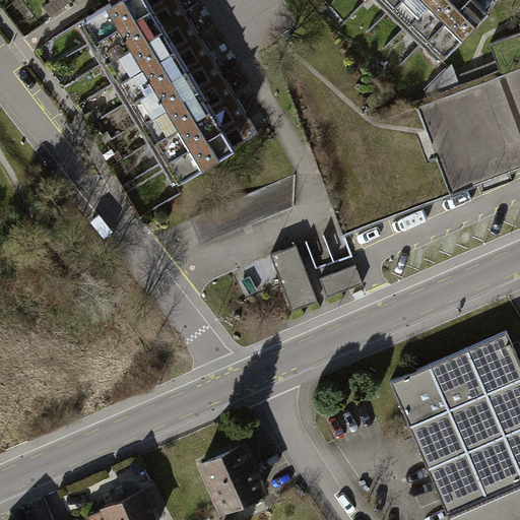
[(181,0),(123,0),(92,19),(190,176),(262,131),(181,0)]
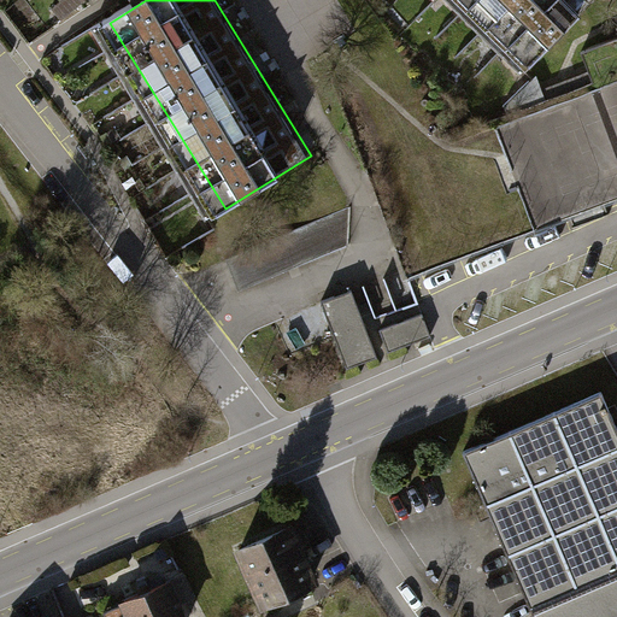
[(463,0),(528,64),(591,0),(463,0)]
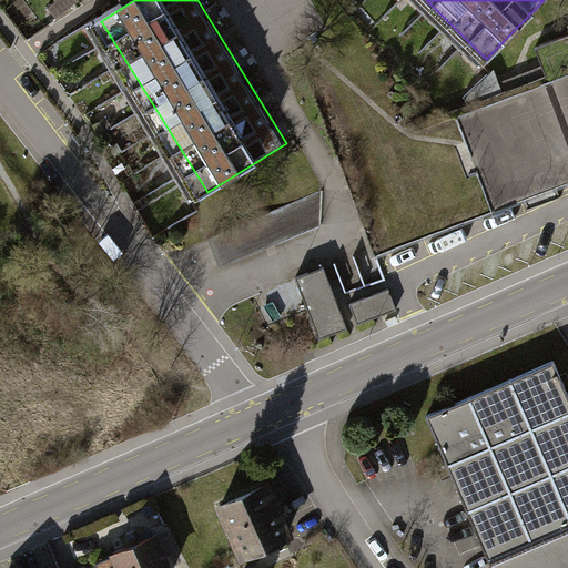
[(324,266),(296,277),(320,340),(347,328),(324,266)]
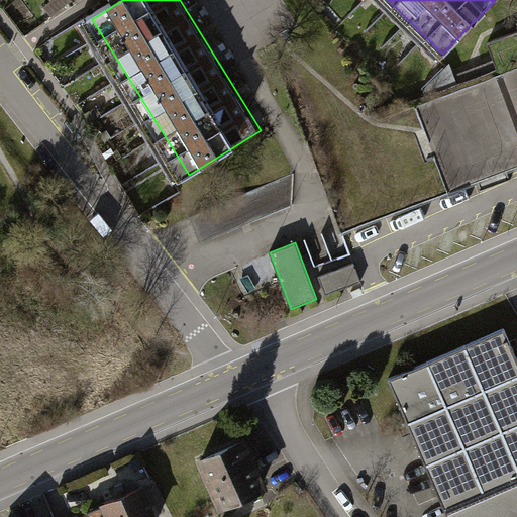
[(353,263),(318,276),(325,295),(362,282),(353,263)]
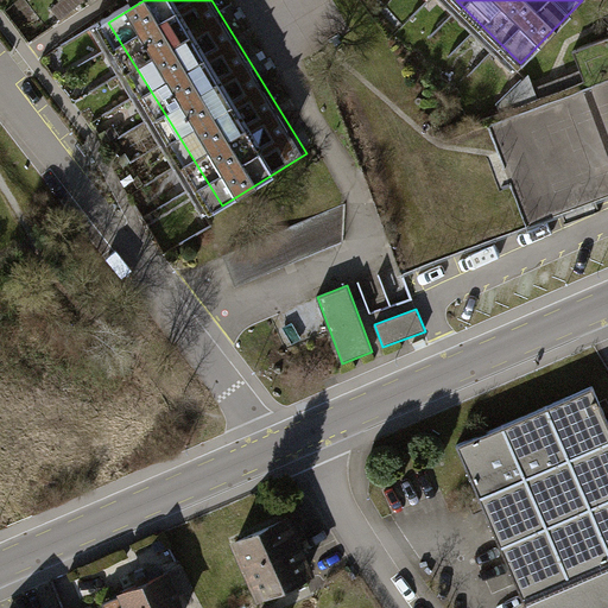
[(607,607),(607,428),(594,394),(456,451),(499,553),(477,562),(491,595),(511,587),(520,607),(607,607)]
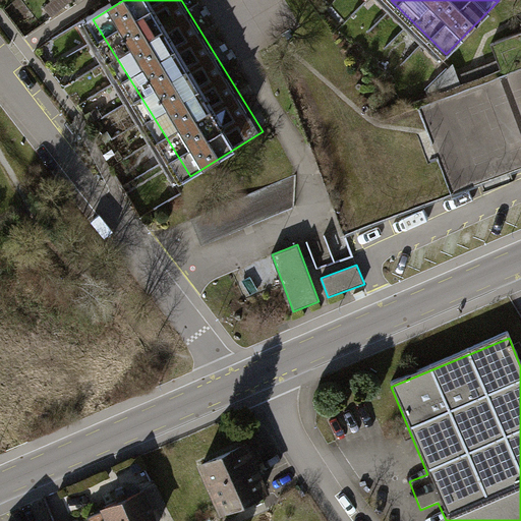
[(270,491),(246,440),(195,462),(219,514),(270,491)]
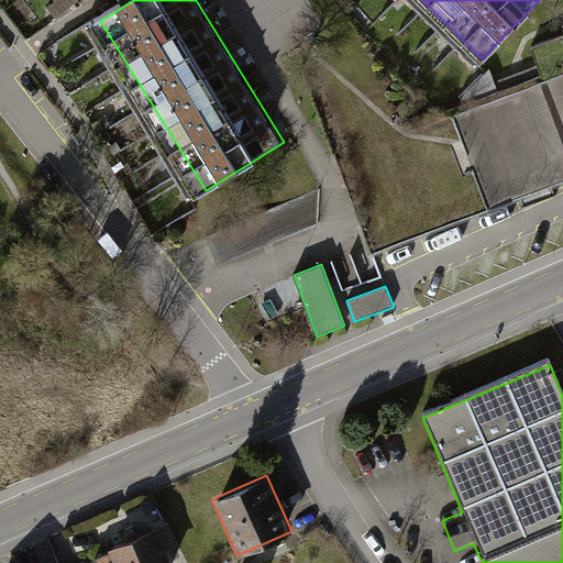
[(177,549),(168,527),(108,552),(112,562),(167,562),(165,554),(177,549)]
